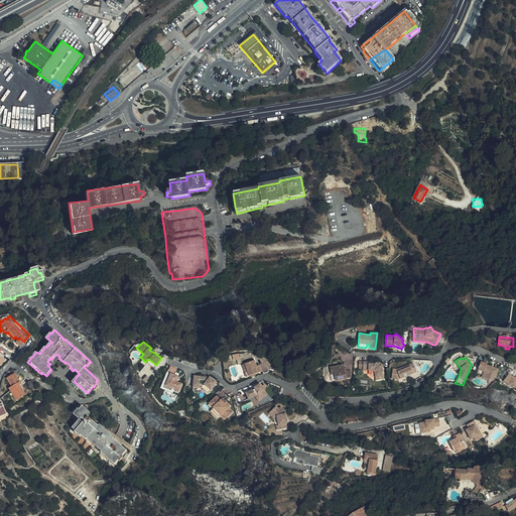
[(244,364),(242,365),(246,377),(249,376),(260,371),(258,366),(256,366),(254,360),(244,363),(244,364)]
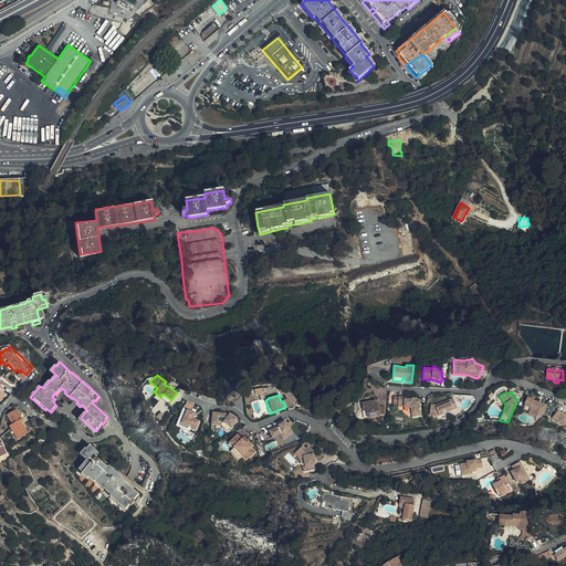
[(287,408),(294,405),(290,396),(283,399),(287,408)]
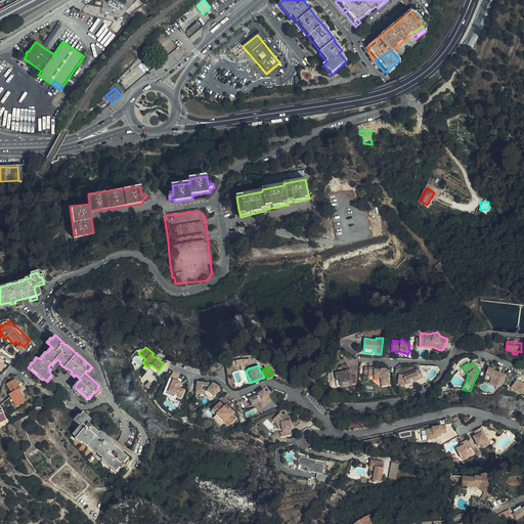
[(494,368),(488,366),(485,378),(490,380),(489,384),(500,387),(506,375),(494,370),(494,368)]
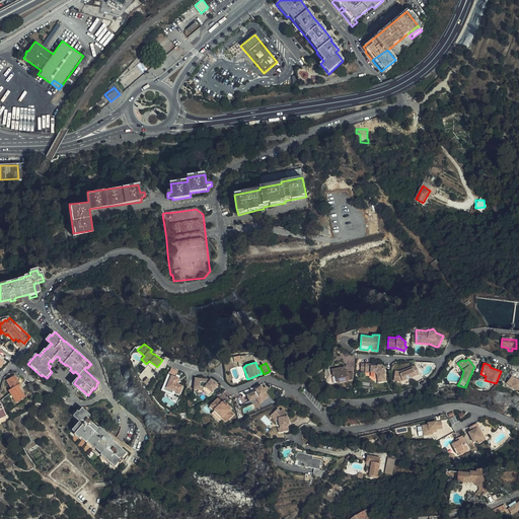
[(374,364),(361,364),(360,372),(363,373),(365,373),(370,373),(370,372),(374,372),(376,374),(377,382),(386,381),(384,366),(382,365),(377,364),(376,365),(374,365),(374,364)]
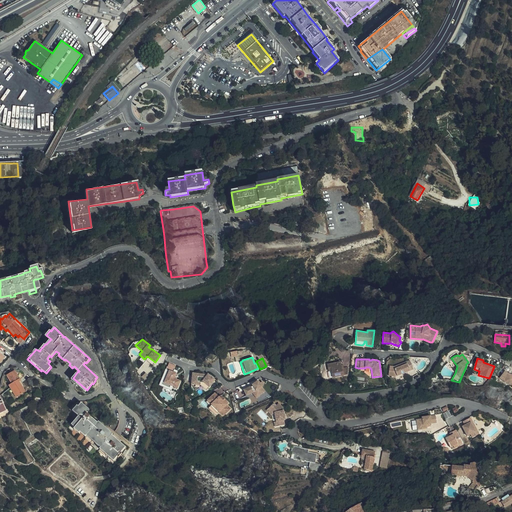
[(393,367),(390,366),(388,376),(397,376),(397,375),(409,370),(410,371),(413,370),(409,360),(393,367)]
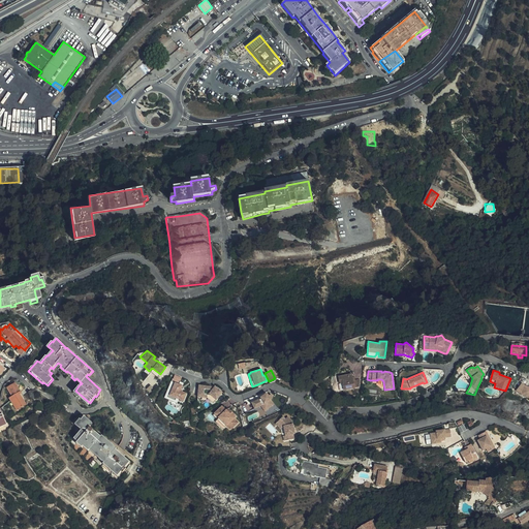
[(351,373),(338,375),(339,383),(342,383),(343,390),(359,387),(359,379),(354,381),(351,373)]
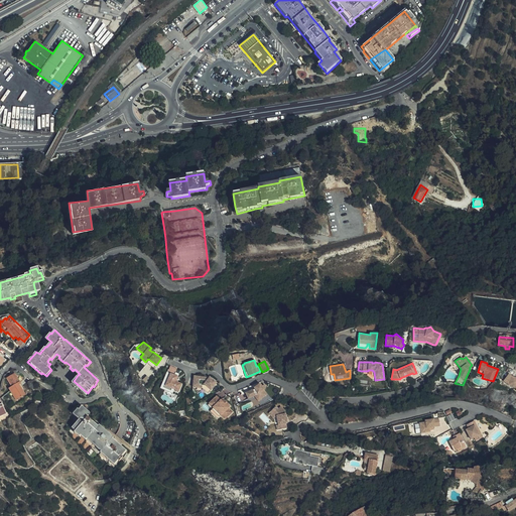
[(178,382),(180,378),(178,377),(179,373),(175,372),(176,369),(170,366),(167,371),(169,373),(164,384),(178,391),(181,384),(178,382)]
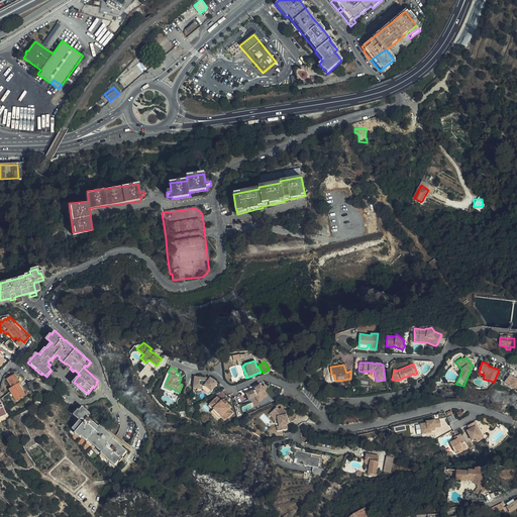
[(12,388),(11,388),(14,393),(16,391),(18,394),(15,396),(18,400),(26,396),(23,391),(25,390),(15,374),(7,379),(12,388)]
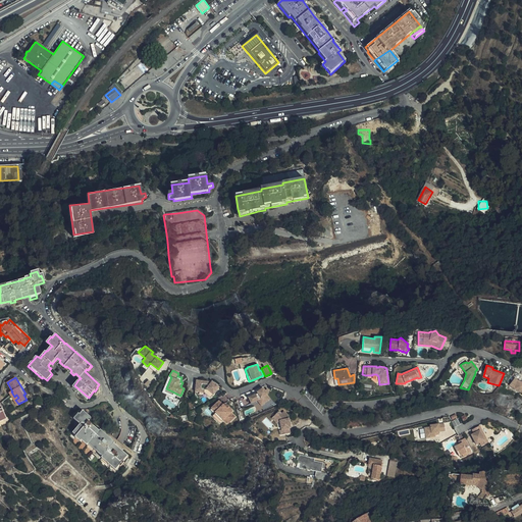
[(514,390),(521,390),(521,381),(518,380),(514,378),(508,386),(512,387),(514,390)]
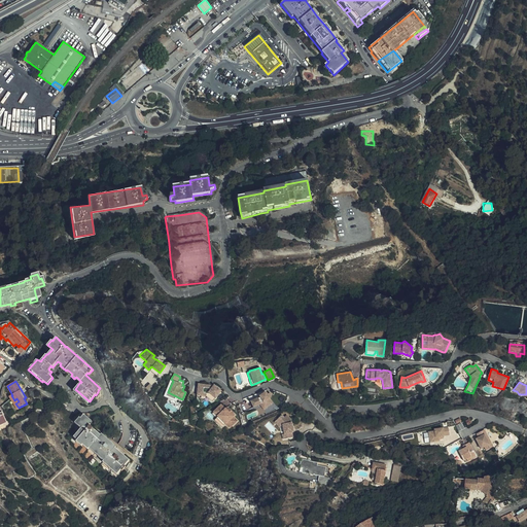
[(212,400),(221,390),(219,388),(214,384),(209,388),(211,385),(198,383),(196,395),(205,396),(212,400)]
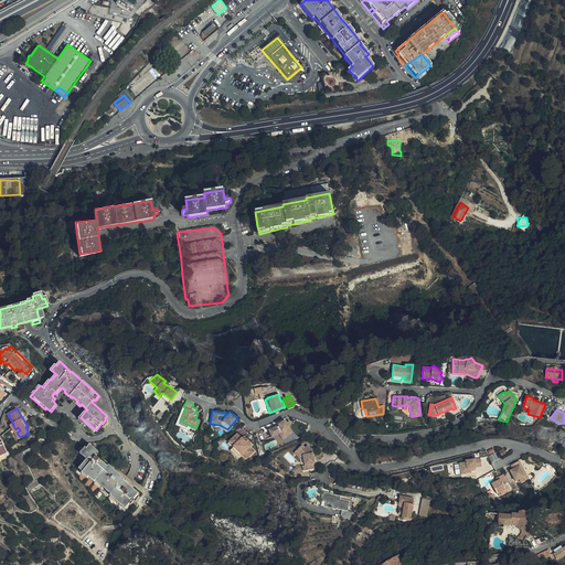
[(94,433),(96,430),(81,417),(78,418),(94,433)]
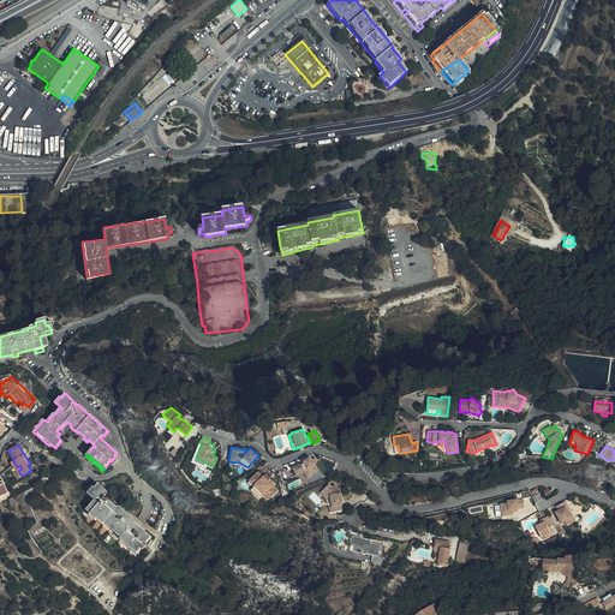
[(302,463),(292,467),(296,476),(303,472),(308,478),(318,470),(315,464),(317,461),(315,458),(312,459),(309,455),(302,461),(302,463)]
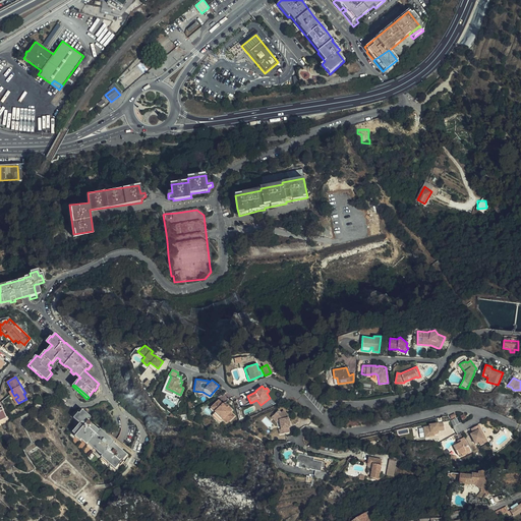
[(14,396),(11,391),(9,393),(17,404),(18,403),(15,399),(18,397),(16,394),(14,396)]
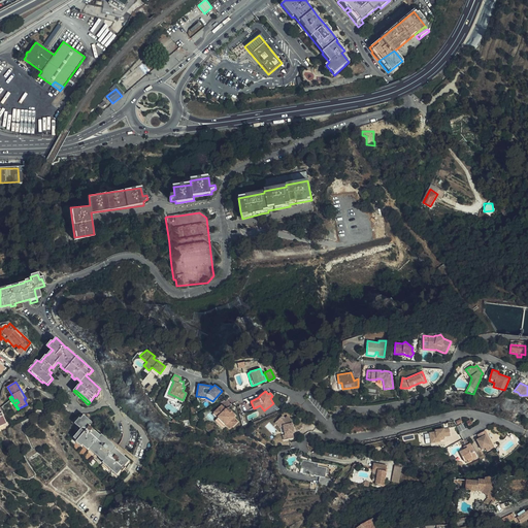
[(230,429),(238,422),(234,418),(236,415),(232,410),(229,413),(221,404),(211,413),(217,418),(213,421),(222,428),(225,425),(230,429)]
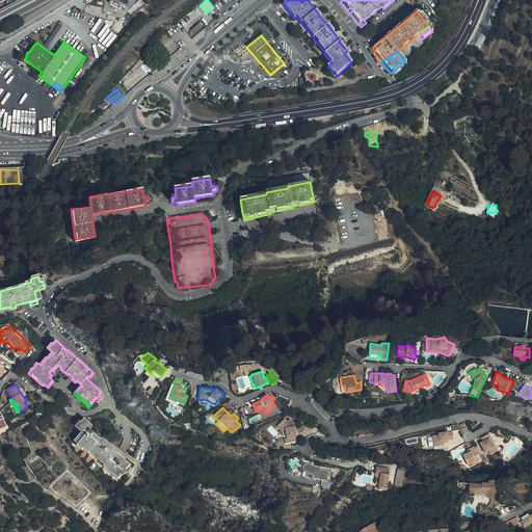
[(117,451),(111,446),(110,448),(106,445),(108,443),(102,437),(102,439),(98,436),(97,437),(95,436),(96,434),(90,429),(94,426),(84,418),(76,427),(81,431),(74,441),(77,443),(76,445),(81,449),(83,448),(87,452),(89,451),(103,463),(102,464),(120,479),(123,475),(124,476),(128,472),(127,470),(131,464),(126,459),(124,461),(121,458),(122,456),(116,452),(117,451)]
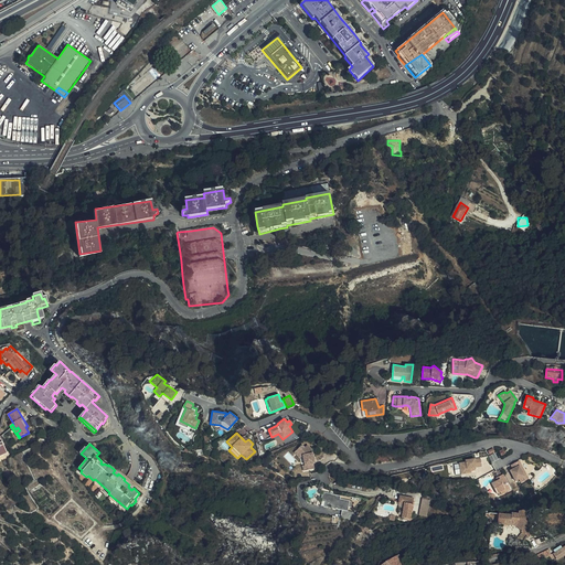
[(304,470),(313,469),(312,464),(316,462),(311,448),(307,445),(305,447),(301,444),(294,451),(300,459),(301,465),(304,470)]
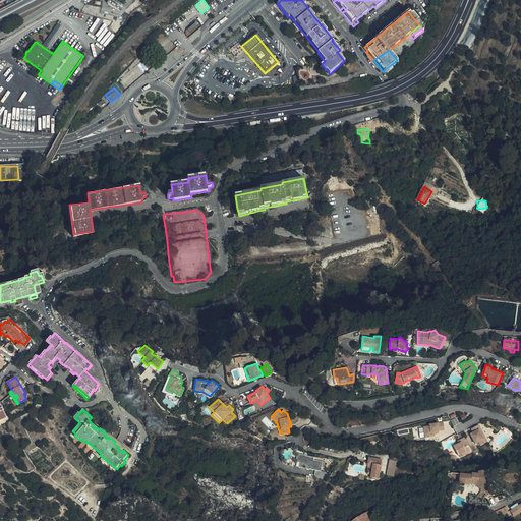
[(428,425),(423,426),(424,438),(435,436),(435,433),(439,433),(438,430),(444,430),(443,422),(456,416),(455,413),(450,415),(439,422),(438,421),(428,423),(428,425)]
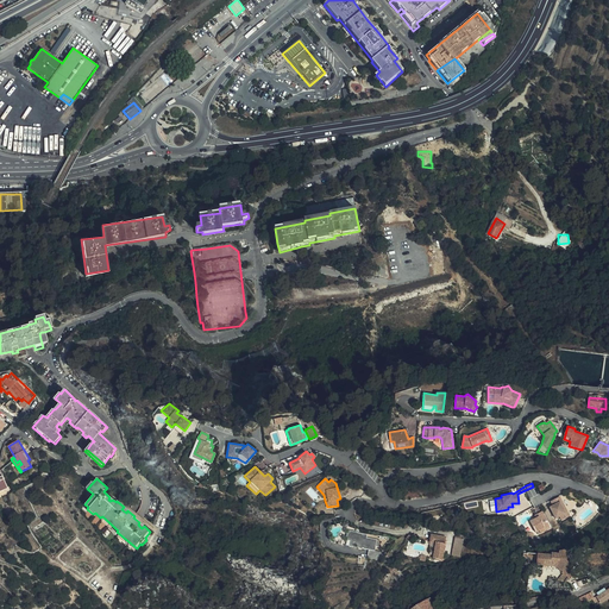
[(559,496),(550,501),(552,504),(548,507),(556,519),(559,518),(562,521),(570,516),(559,496)]
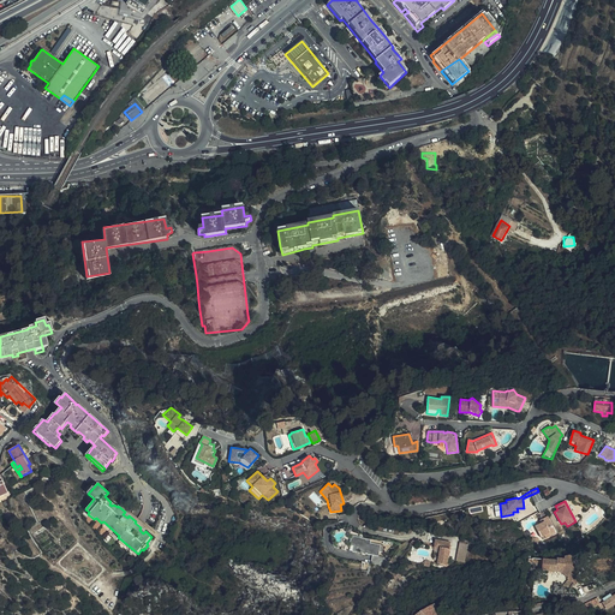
[(547,515),(539,519),(541,523),(535,525),(541,537),(544,536),(547,539),(556,533),(547,515)]
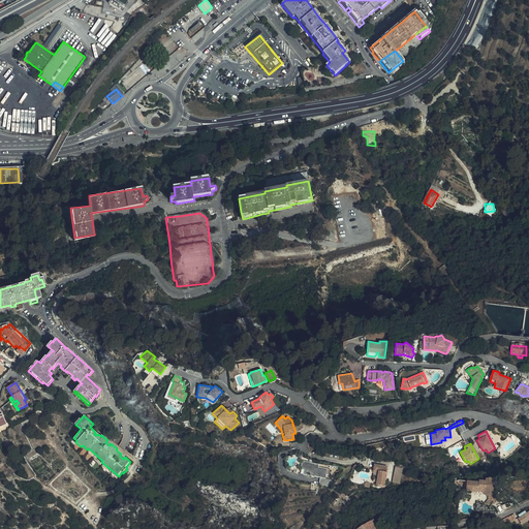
[(310,461),(302,460),(300,469),(304,469),(303,474),(311,476),(311,477),(314,478),(314,476),(325,478),(327,474),(329,474),(331,469),(318,467),(318,464),(310,462),(310,461)]
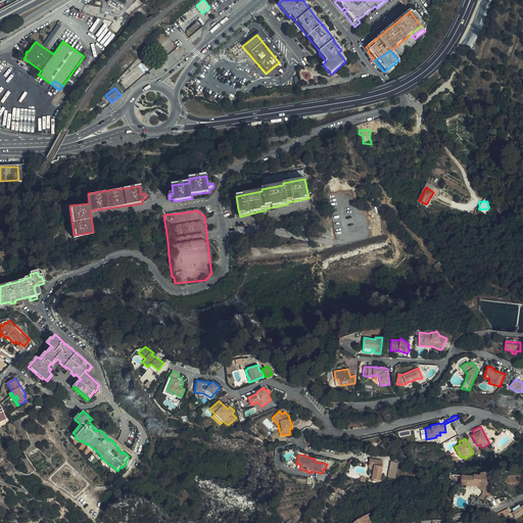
[(382,461),(370,458),(368,468),(369,469),(368,474),(372,475),(372,479),(380,480),(382,466),(382,461)]
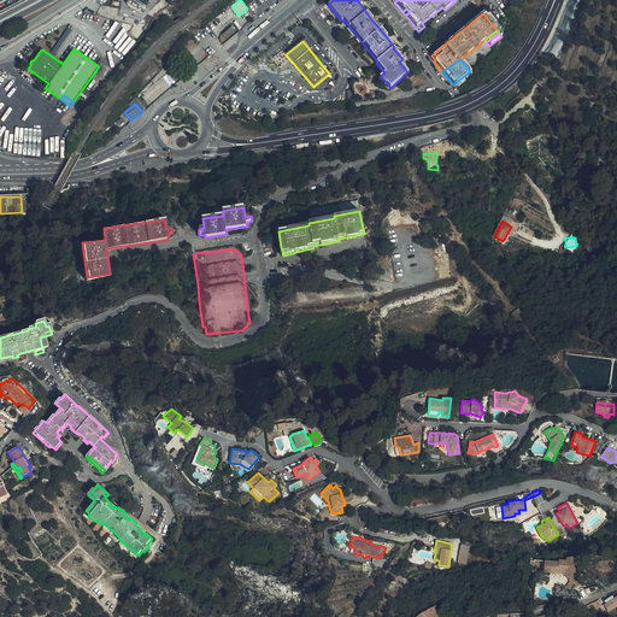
[(468,564),(470,546),(462,544),(458,562),(468,564)]
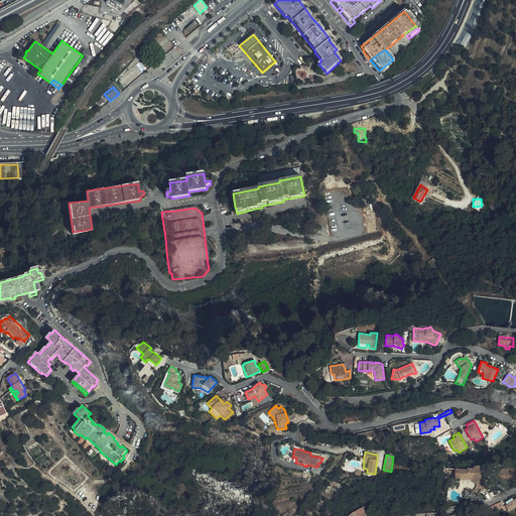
[(469,470),(456,470),(455,481),(460,480),(472,481),(478,486),(482,490),(487,487),(485,481),(486,481),(482,473),(480,474),(481,467),(475,467),(476,468),(469,468),(469,470)]
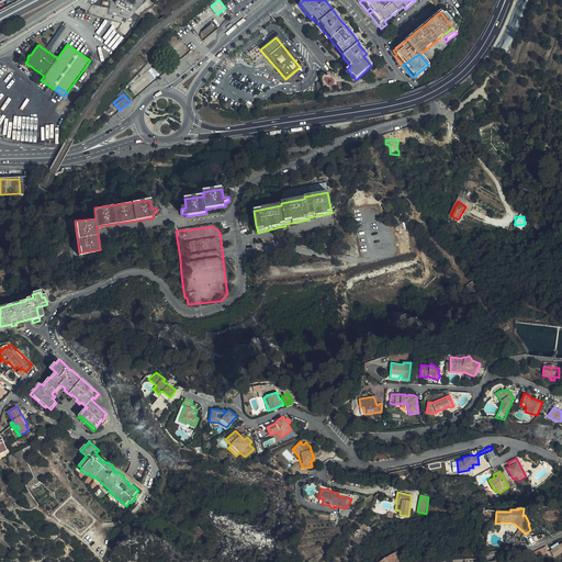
[(525,534),(520,529),(515,536),(519,540),(525,534)]
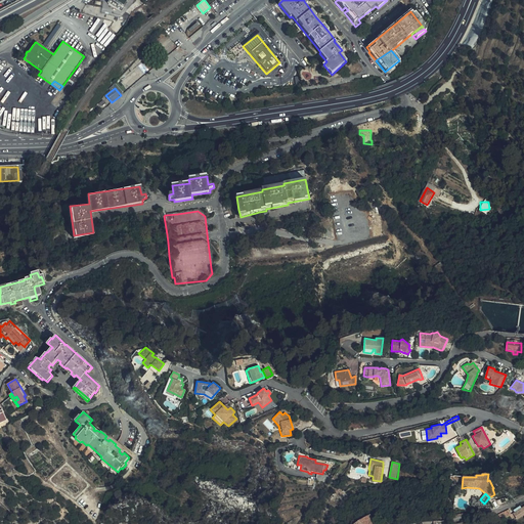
[(493,509),(505,504),(500,497),(490,503),(493,509)]
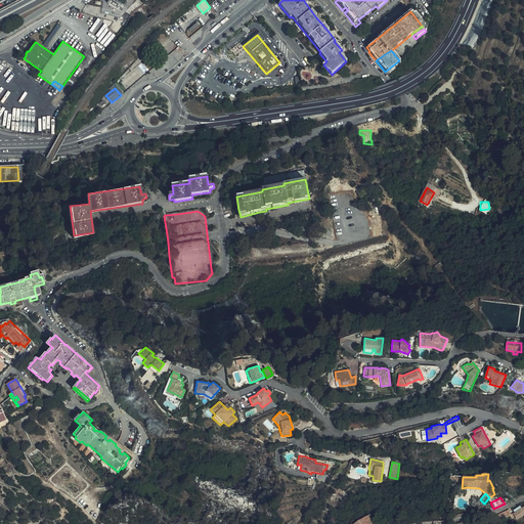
[(515,521),(523,515),(523,507),(512,515),(515,521)]
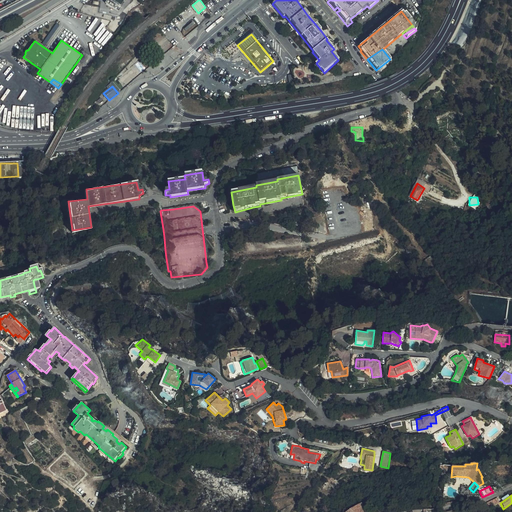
[(482,504),(481,505),(484,510),(496,504),(493,499),(485,503),(482,504)]
